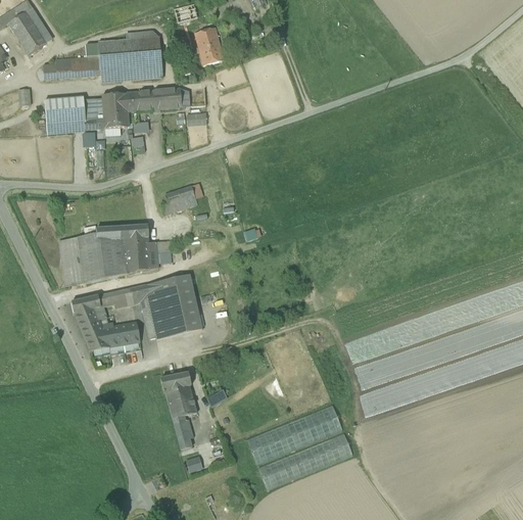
[(250,0),(253,8),(267,3),(266,0),(250,0)]
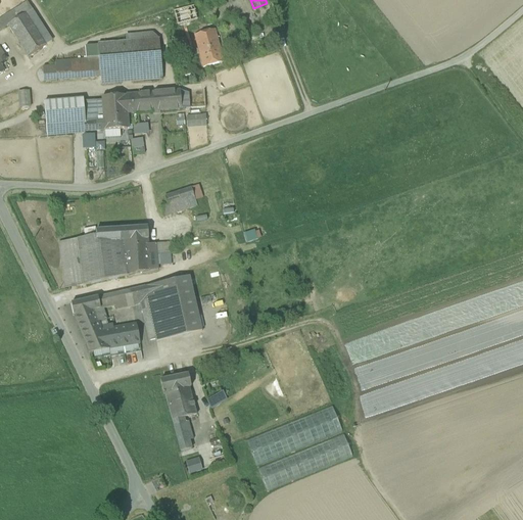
[(0,18),(4,26),(9,22),(26,11),(20,3),(0,15),(0,18)]
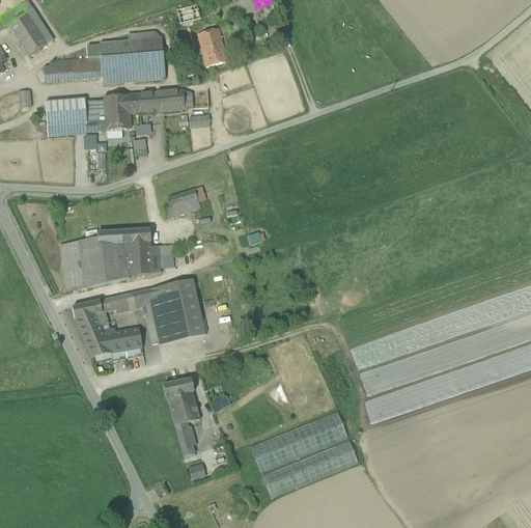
[(196,3),(176,9),(179,23),(199,17),(196,3)]
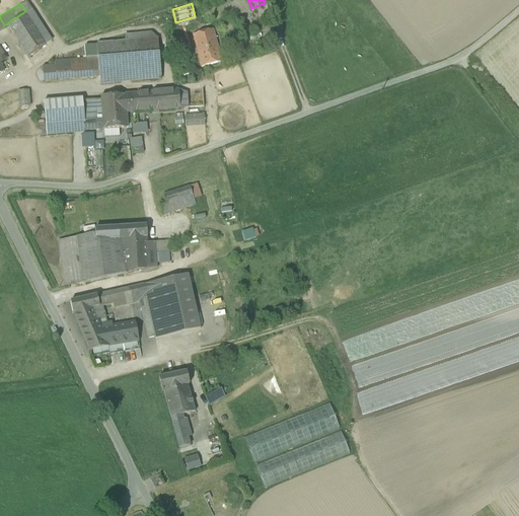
[(24,47),(42,35),(25,11),(9,22),(24,47)]
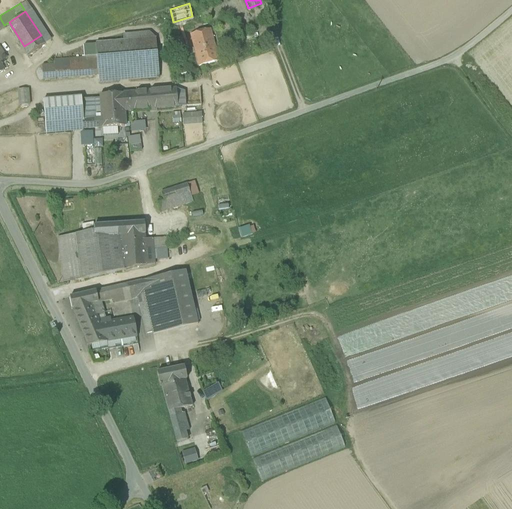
[(211,26),(191,32),(199,63),(219,58),(211,26)]
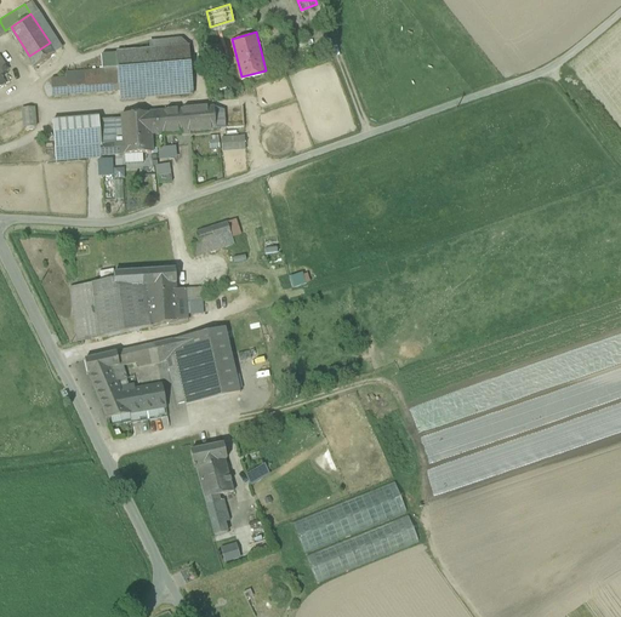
[(181,36),(151,39),(152,46),(189,44),(181,36)]
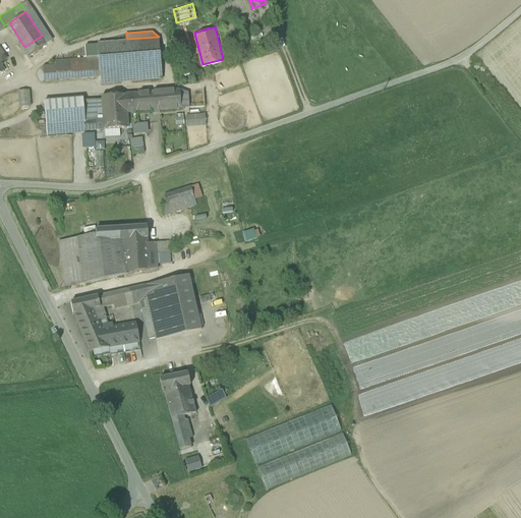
[(42,36),(24,47),(29,53),(46,42),(42,36)]
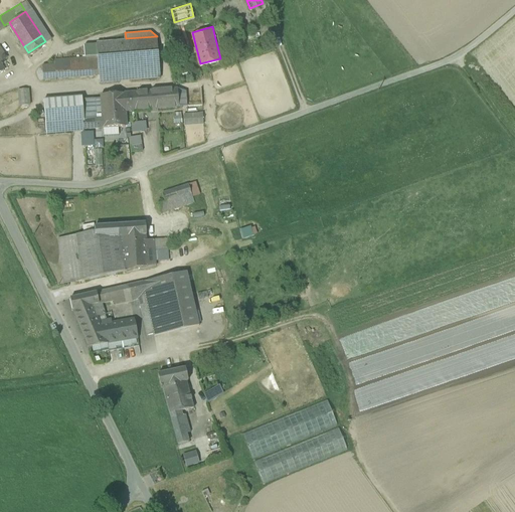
[(126,38),(97,41),(98,55),(100,81),(160,76),(157,36),(126,38)]
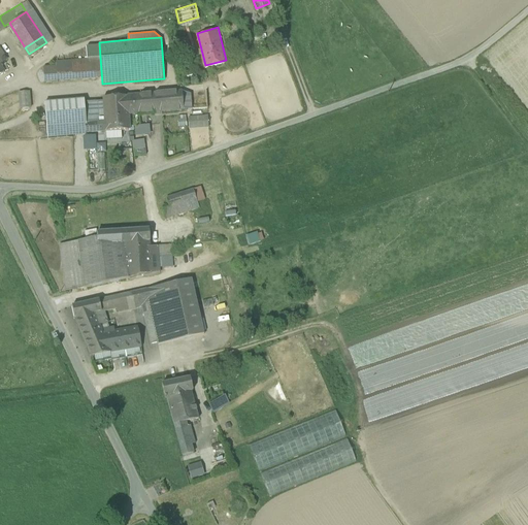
[(100,57),(80,58),(81,76),(101,75),(100,57)]
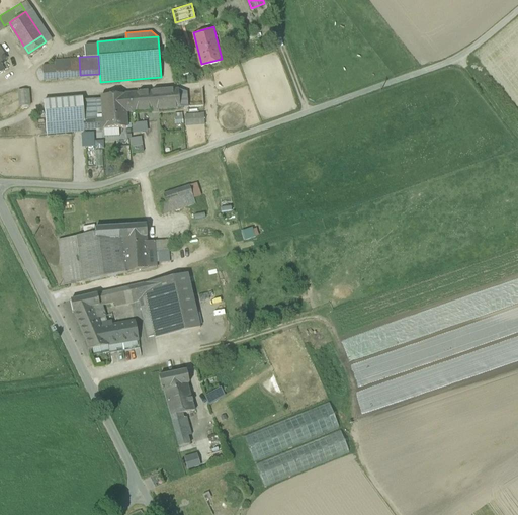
[(79,57),(54,59),(55,64),(56,76),(80,75),(79,57)]
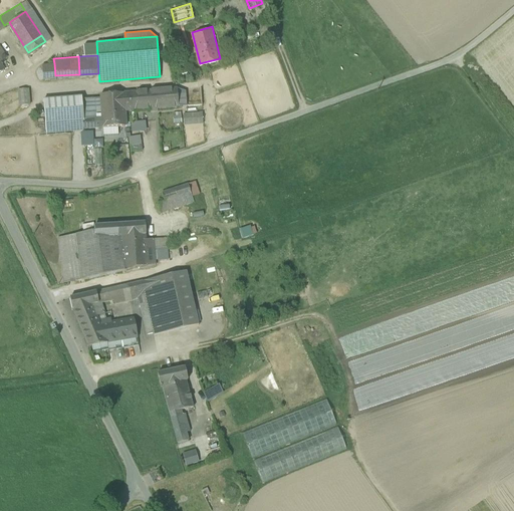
[(54,63),(42,64),(42,78),(55,77),(55,75),(54,63)]
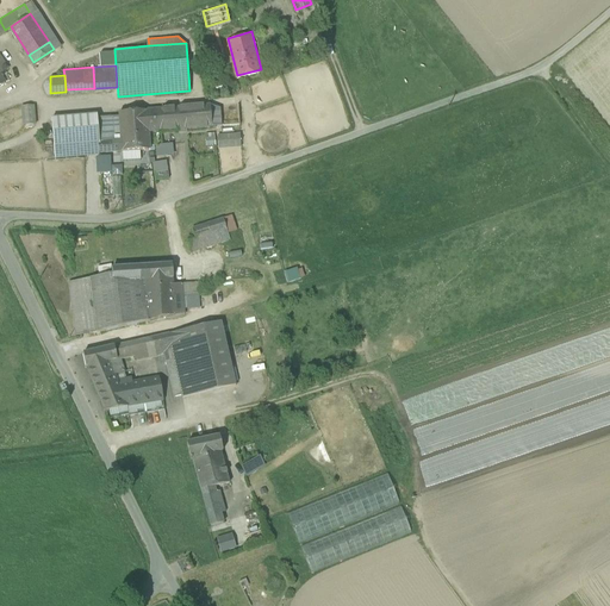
[(33,102),(20,102),(20,123),(33,122),(33,102)]
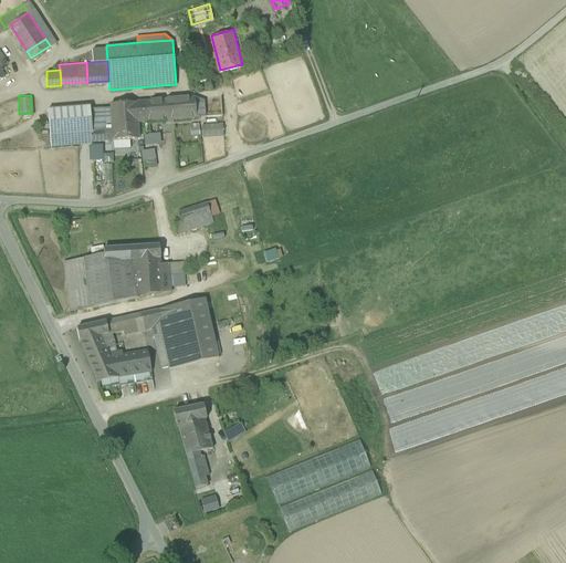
[(195,96),(165,98),(166,118),(166,121),(174,120),(173,117),(197,115),(195,96)]
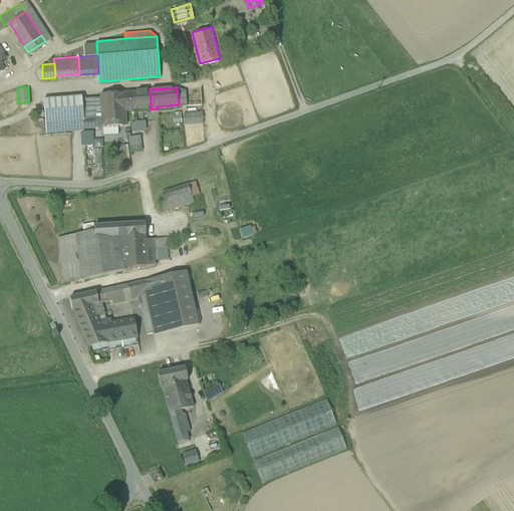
[(150,89),(99,93),(101,113),(124,111),(124,109),(151,107),(150,89)]
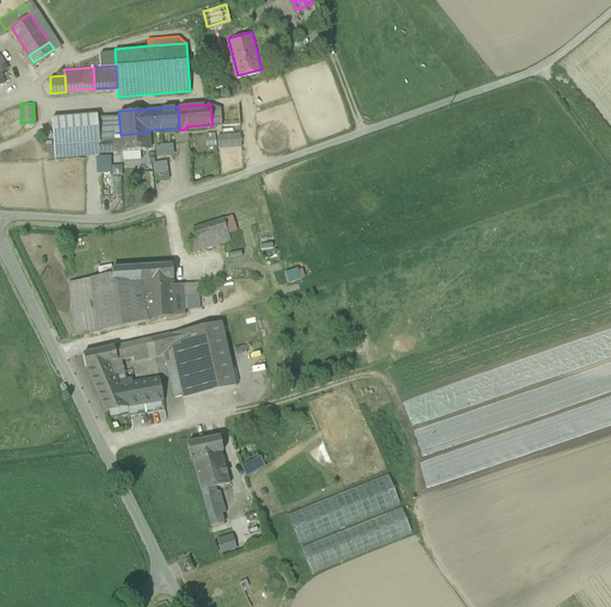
[(97,118),(76,119),(79,152),(99,150),(99,141),(97,118)]
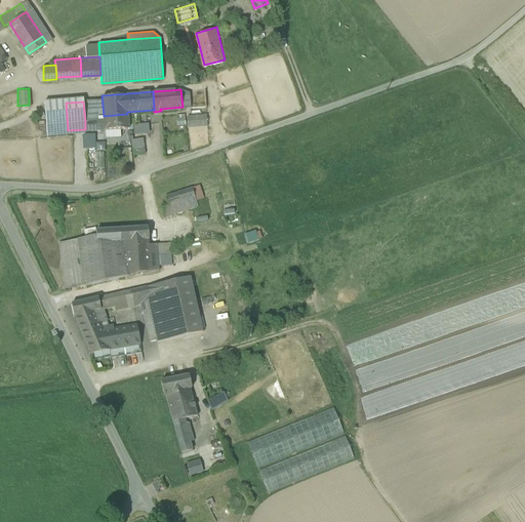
[(186,125),(206,124),(206,112),(186,113),(186,125)]
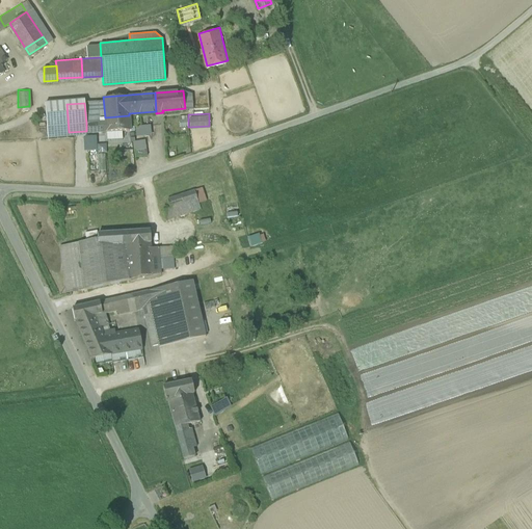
[(129,115),(105,117),(105,122),(106,130),(130,129),(129,115)]
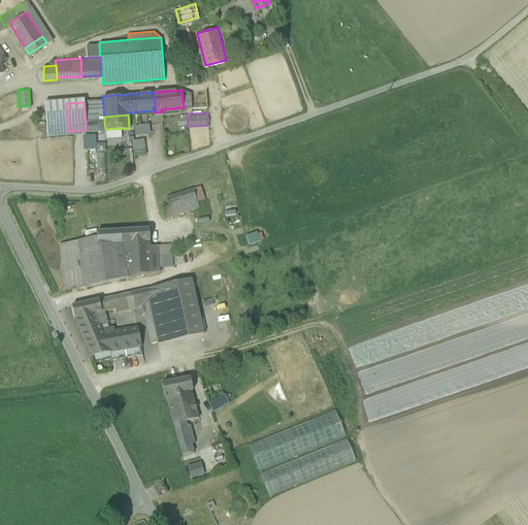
[(104,121),(86,122),(86,130),(105,129),(104,121)]
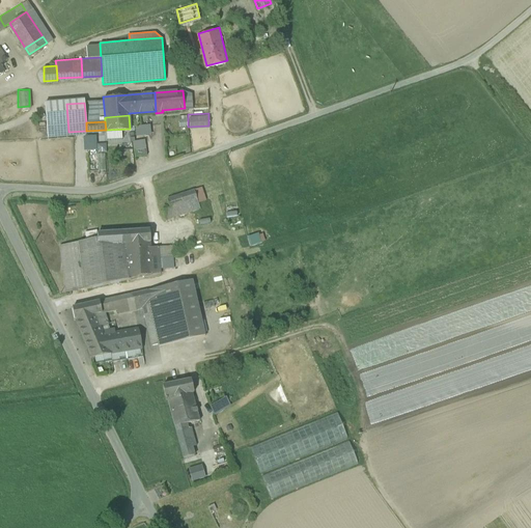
[(150,132),(150,122),(134,122),(135,133),(150,132)]
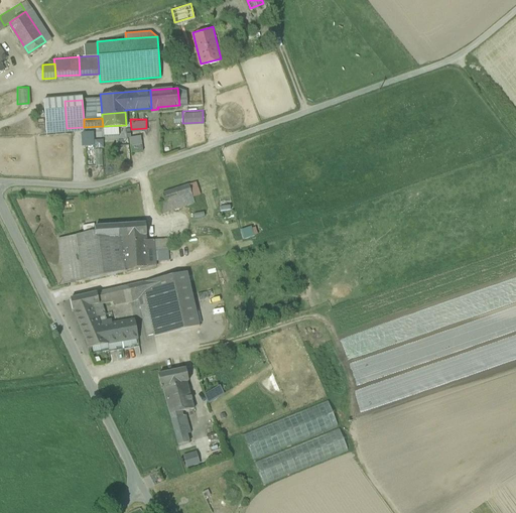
[(139,133),(127,134),(128,144),(140,143),(139,133)]
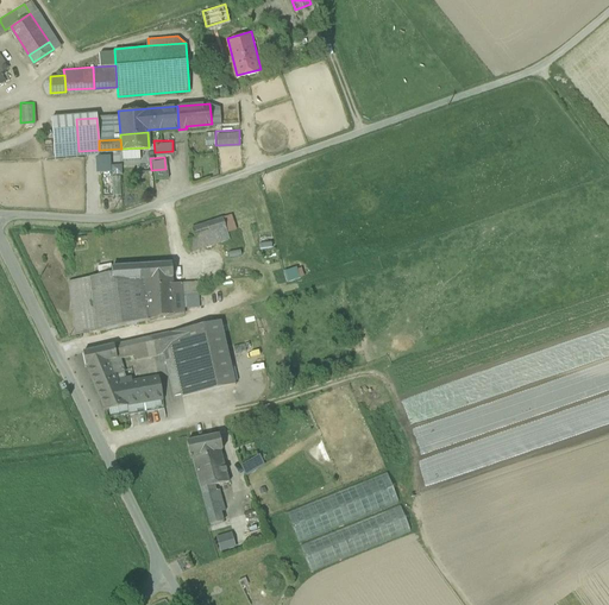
[(112,193),(120,191),(119,162),(110,162),(112,193)]
